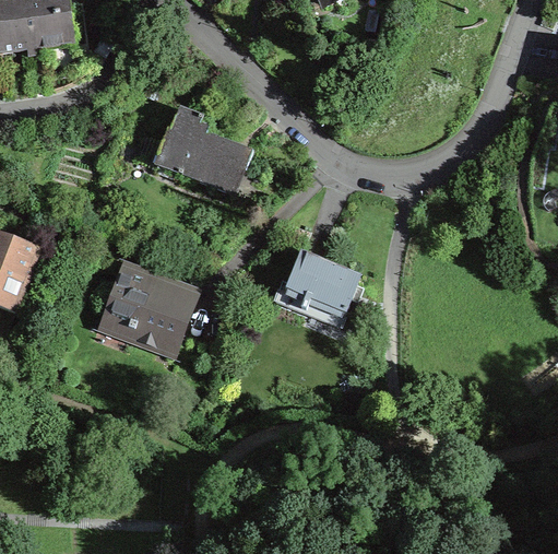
[(0,48),(25,45),(19,0),(0,0),(0,48)]
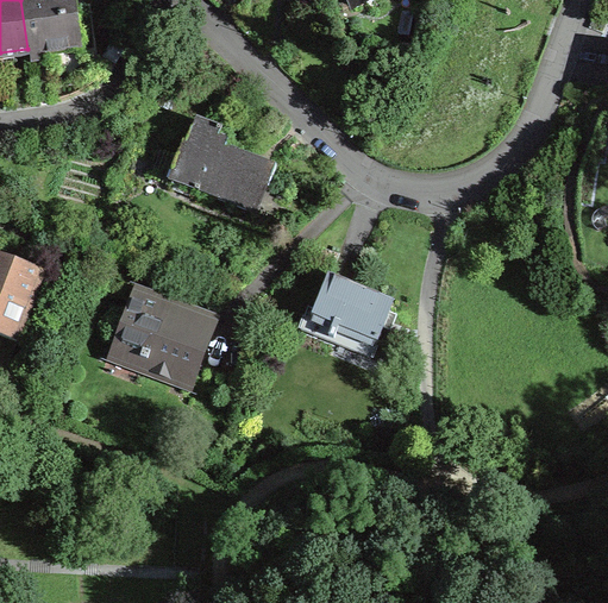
[(20,0),(27,49),(29,55),(38,54),(37,48),(80,43),(74,0),(20,0)]
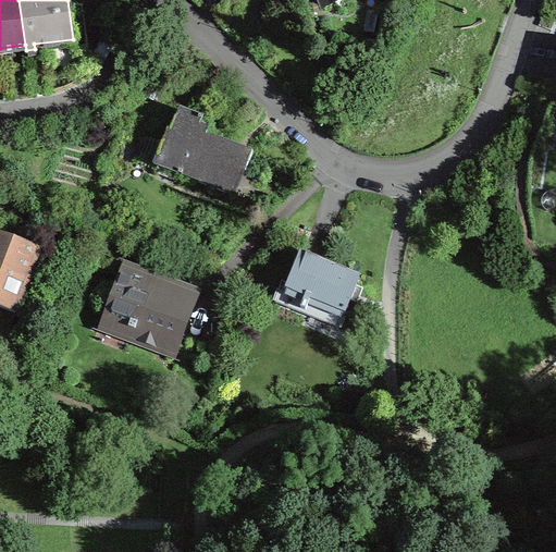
[(158,151),(155,160),(157,161),(156,163),(157,163),(158,162),(193,175),(193,178),(194,178),(196,172),(222,182),(231,161),(235,162),(239,149),(205,136),(204,136),(209,123),(199,120),(202,112),(177,103),(169,127),(170,127),(167,135),(163,133),(157,150),(158,151)]
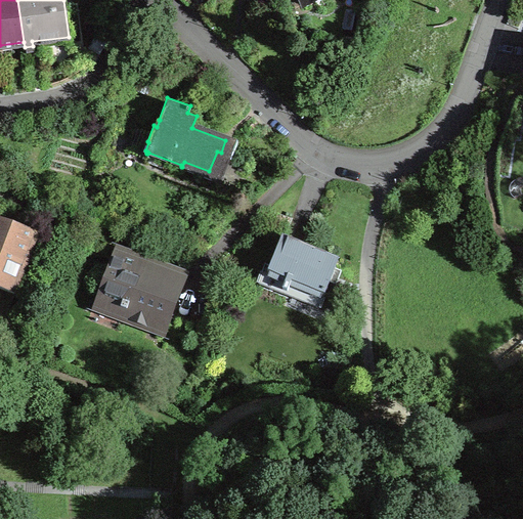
[(0,322),(27,253),(30,252),(33,245),(32,242),(36,229),(3,216),(0,215),(0,322)]
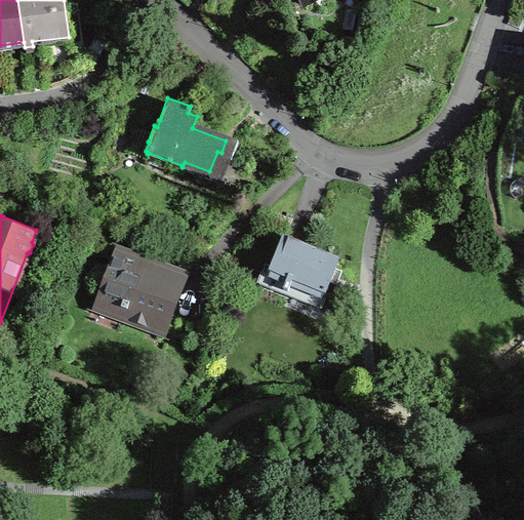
[(322,294),(338,254),(293,237),(282,233),(267,273),(284,279),(282,285),(287,287),(289,281),(322,294)]
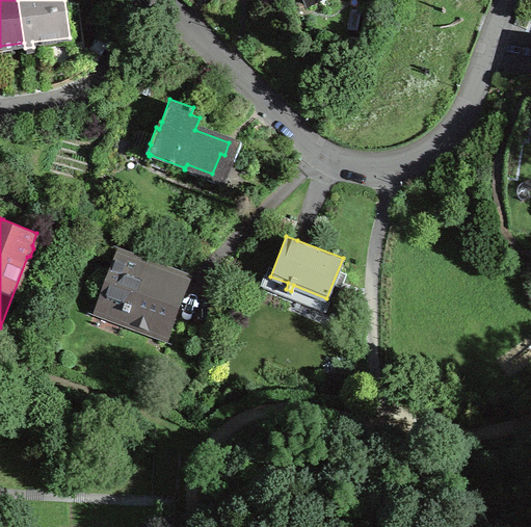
[(124,317),(164,332),(185,277),(132,256),(125,254),(122,261),(115,259),(111,269),(112,269),(102,296),(103,296),(118,302),(116,307),(127,310),(124,317)]
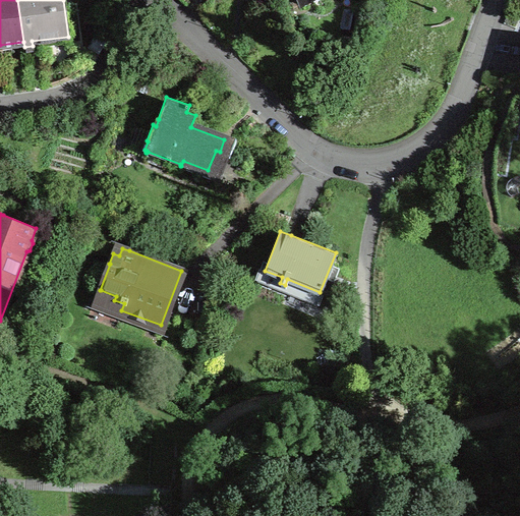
All buildings are outlined.
